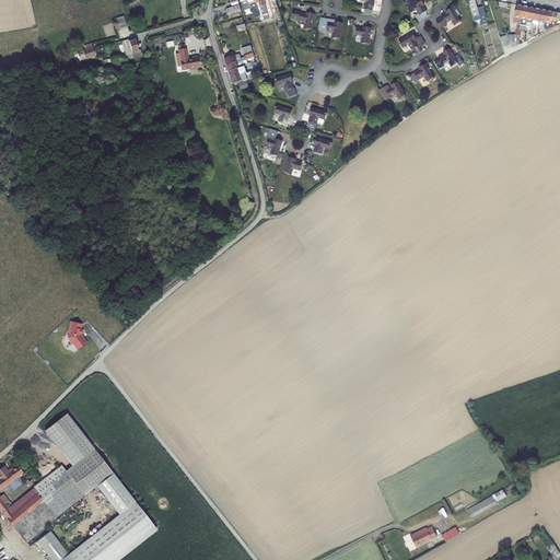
[(246,0),(248,4),(252,4),(253,10),(257,8),(256,4),(255,3),(254,0),(246,0)]
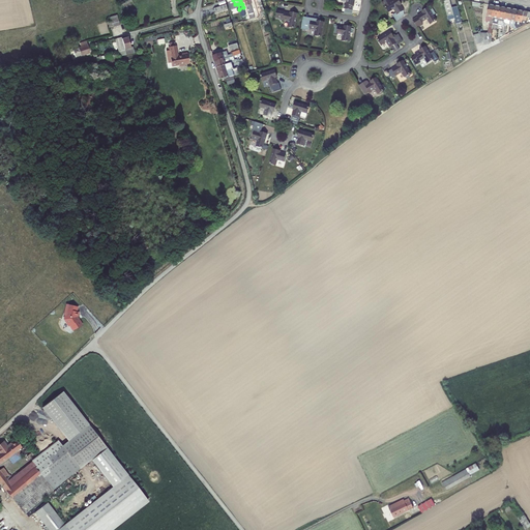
[(252,4),(249,0),(246,0),(249,5),(246,6),(251,20),(255,19),(251,5),(252,4)]
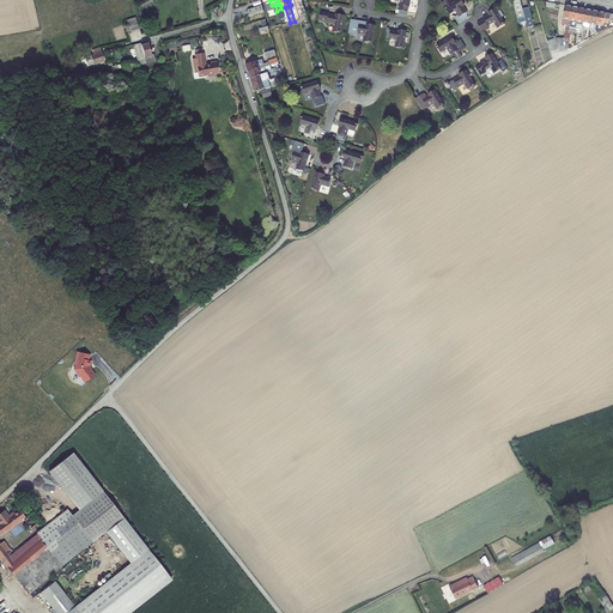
[(401,0),(400,5),(399,5),(398,10),(399,11),(407,12),(407,7),(410,8),(411,0),(412,1),(412,0),(401,0)]
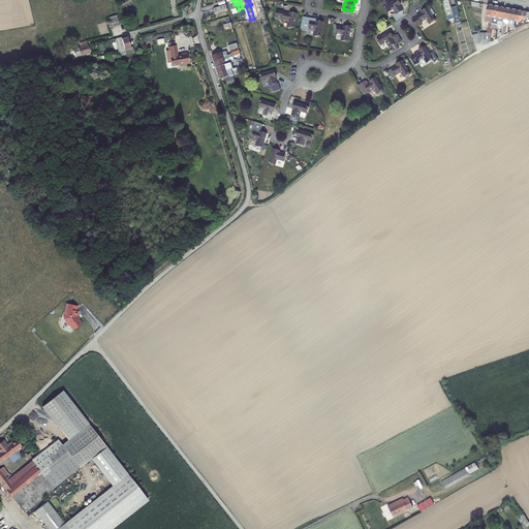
[(398,0),(394,0),(383,6),(387,12),(394,8),(396,12),(393,14),(396,21),(400,18),(402,17),(403,13),(401,11),(403,10),(400,5),(401,4),(398,0)]
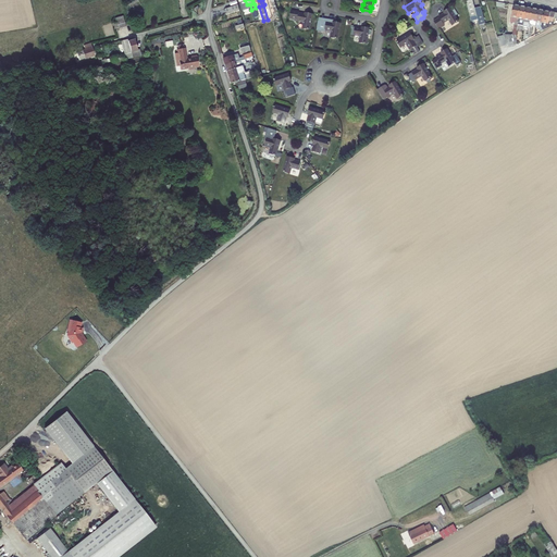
[(470,14),(477,13),(475,8),(472,0),(470,0),(466,1),(470,14)]
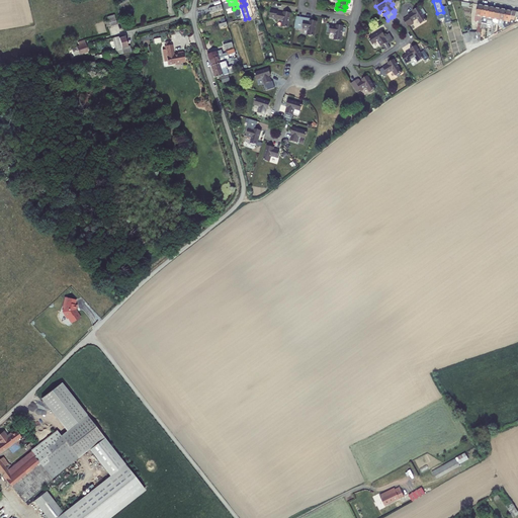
[(222,4),(209,8),(211,13),(224,9),(222,4)]
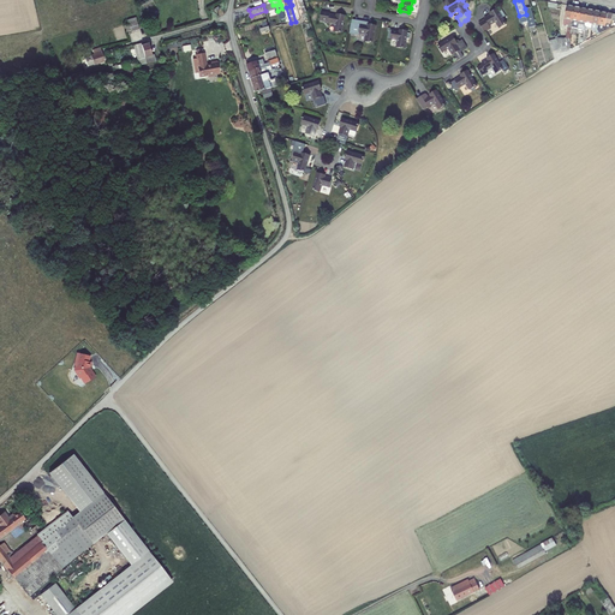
[(567,5),(563,23),(569,24),(571,24),(574,6),(567,5)]
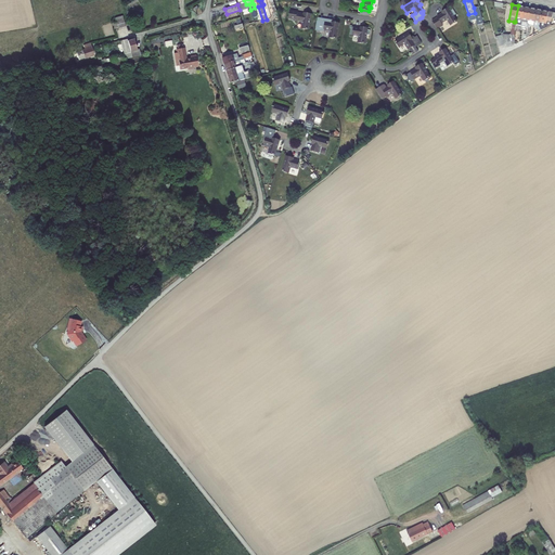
[(369,16),(371,8),(369,7),(369,11),(361,10),(361,14),(369,16)]
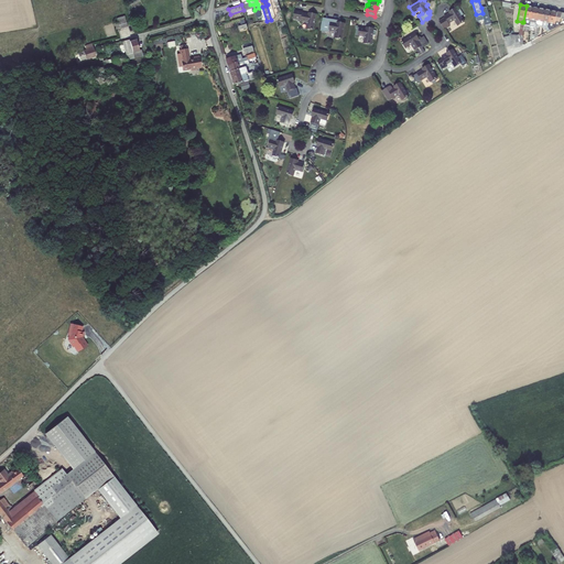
[(458,25),(464,21),(461,15),(457,10),(455,7),(448,11),(449,12),(444,17),(445,18),(438,21),(444,29),(449,25),(448,23),(454,20),(458,25)]
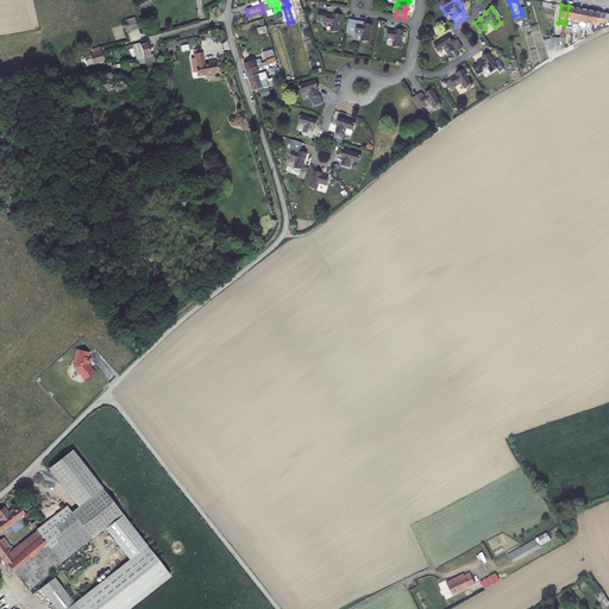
[(525,27),(529,26),(532,26),(526,7),(520,8),(521,14),(521,17),(525,27)]
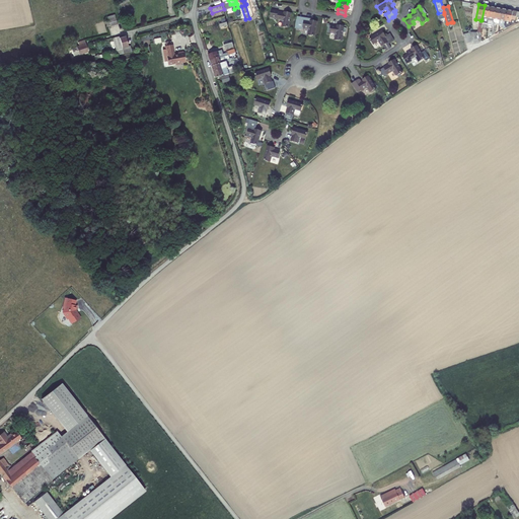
[(499,23),(500,20),(499,20),(501,9),(496,8),(493,22),(495,22),(494,25),(493,31),(495,32),(496,32),(497,26),(496,26),(496,23),(499,23)]
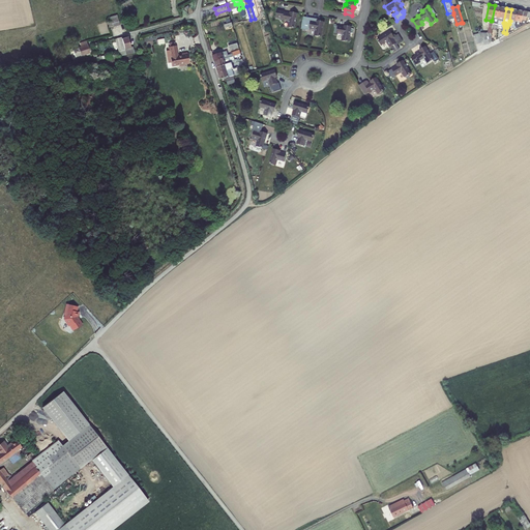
[(297,13),(291,12),(290,13),(284,12),(284,11),(276,9),(275,18),(283,19),(283,20),(289,21),(288,27),(295,29),(297,13)]
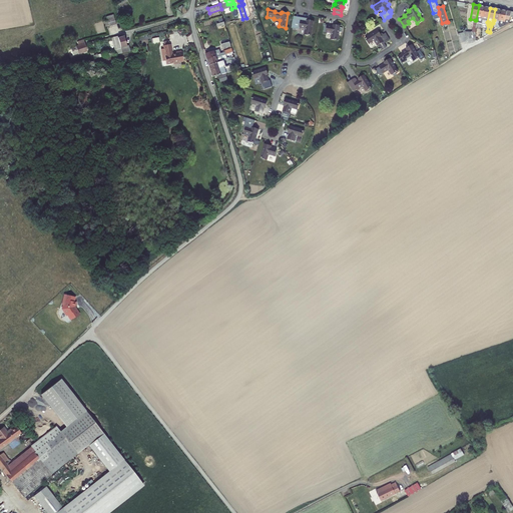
[(500,28),(498,25),(499,21),(501,10),(495,9),(493,20),(494,20),(493,23),(492,33),(500,28)]
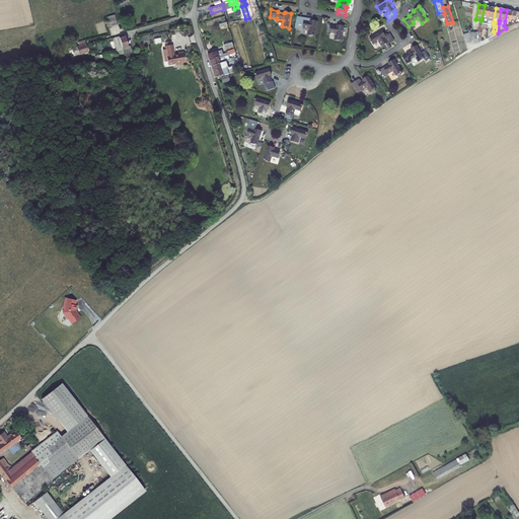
[(518,16),(518,12),(517,12),(513,11),(507,10),(505,21),(511,22),(512,25),(516,24),(516,22),(516,16),(518,16)]
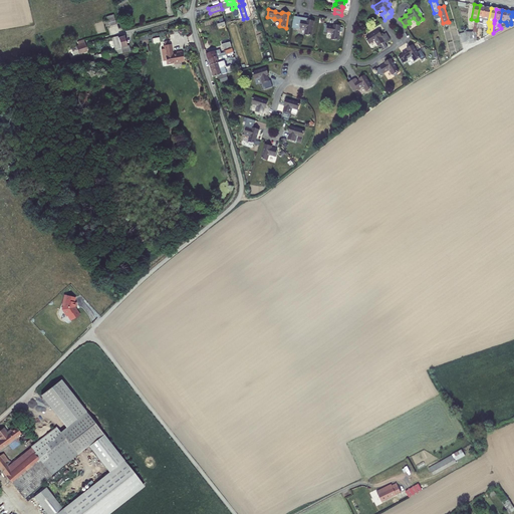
[(109,25),(110,26),(117,24),(114,15),(106,17),(107,20),(104,21),(106,26),(109,25)]
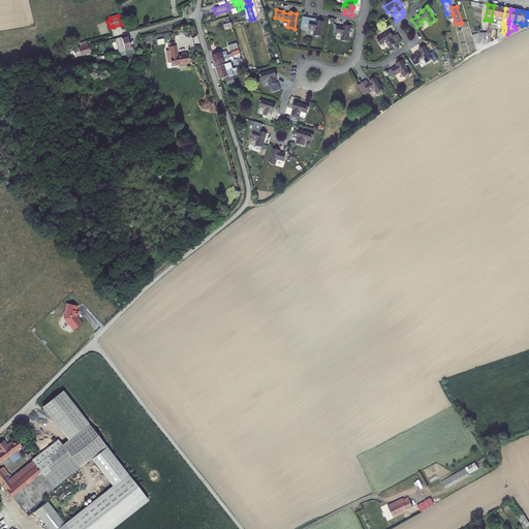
[(308,30),(309,29),(315,30),(314,36),(321,37),(323,22),(320,22),(320,20),(318,20),(309,18),(309,21),(302,20),(301,20),(300,28),(308,30)]
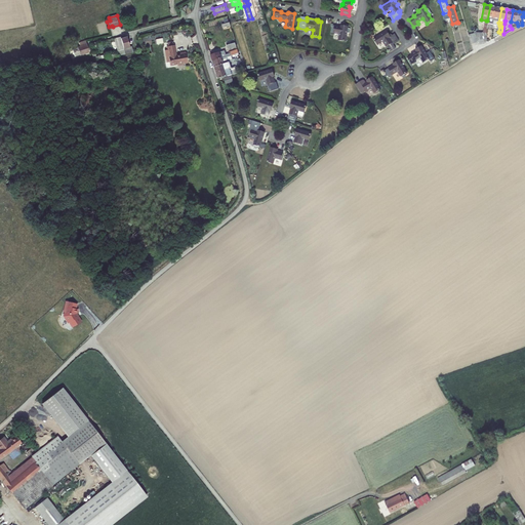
[(489,21),(487,21),(486,21),(481,19),(481,21),(485,22),(483,33),(476,33),(479,44),(487,42),(488,30),(488,25),(489,21)]
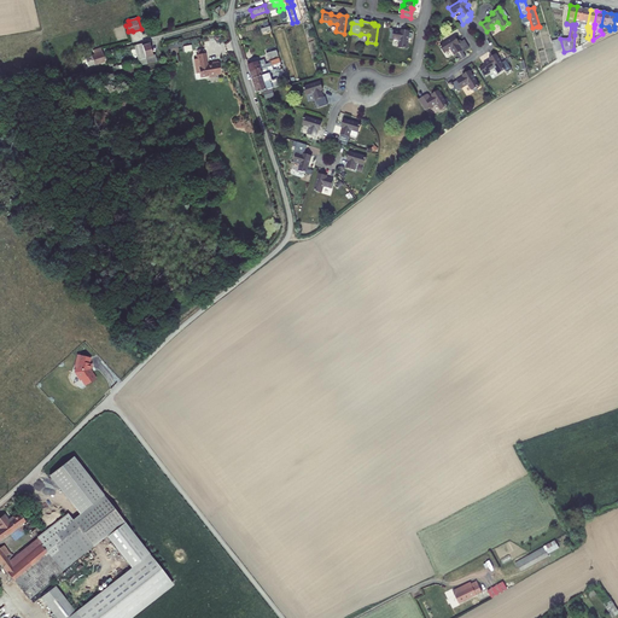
[(409,31),(402,30),(401,31),(394,30),(392,39),(400,40),(398,48),(407,50),(408,39),(412,39),(413,34),(409,33),(409,31)]
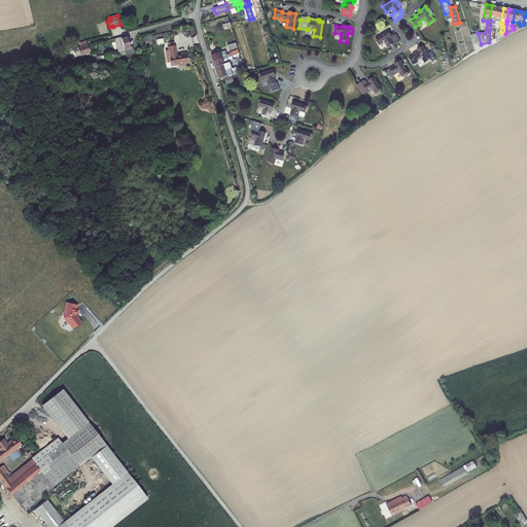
[(400,41),(396,34),(392,37),(388,31),(376,39),(379,45),(385,42),(388,47),(394,43),(395,44),(400,41)]
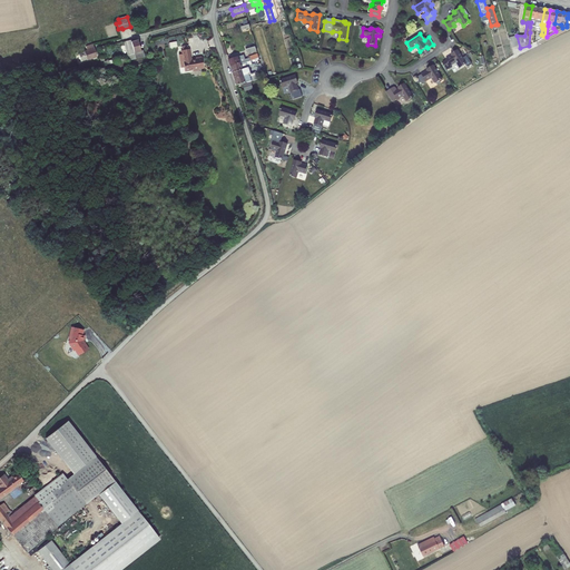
[(512,48),(519,46),(516,36),(509,38),(512,48)]
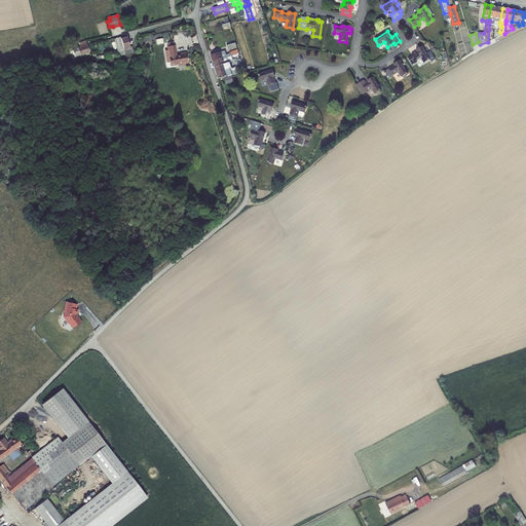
[(122,38),(121,36),(117,37),(122,54),(135,51),(133,45),(130,45),(128,36),(122,38)]
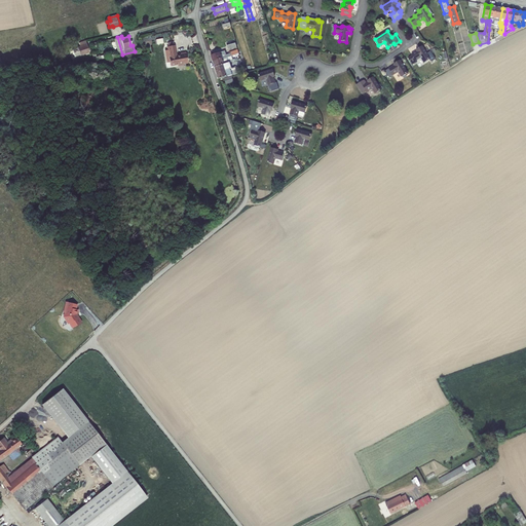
[(72,49),(74,57),(89,52),(85,41),(79,43),(80,46),(72,49)]
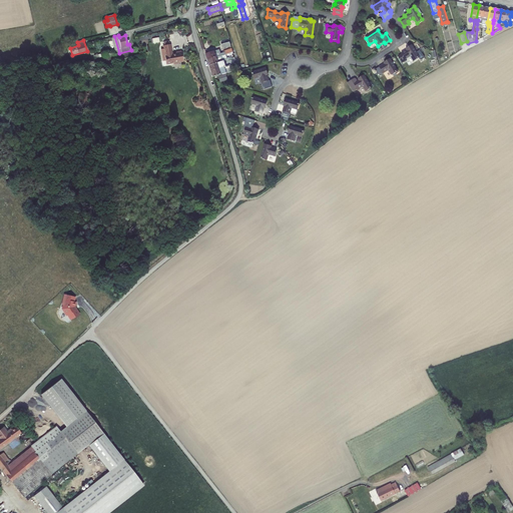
[(170,44),(169,44),(164,45),(163,45),(163,48),(163,52),(161,52),(163,61),(165,60),(166,64),(173,63),(173,64),(179,63),(179,62),(183,61),(181,51),(175,52),(175,53),(172,53),(170,44)]
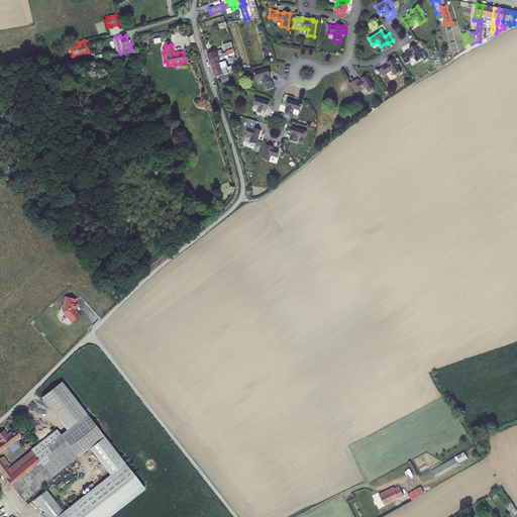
[(414,57),(417,62),(423,59),(424,61),(428,58),(423,50),(420,53),(415,45),(409,49),(410,50),(405,54),(405,55),(402,57),(404,61),(408,59),(408,60),(414,57)]
